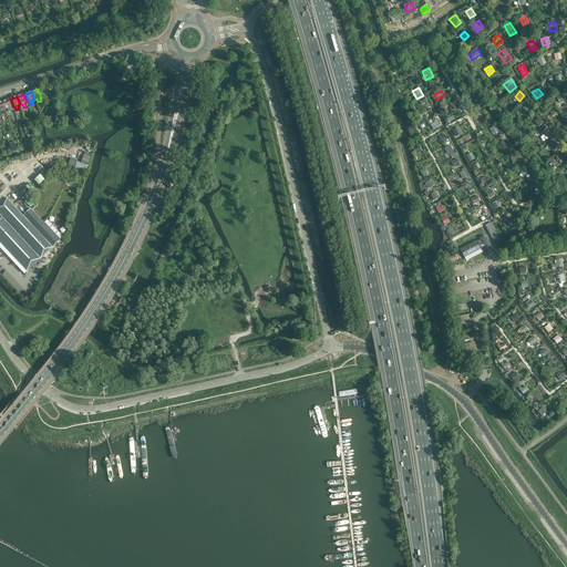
[(11,107),(9,100),(2,102),(6,110),(8,109),(9,112),(11,112),(10,107),(11,107)]
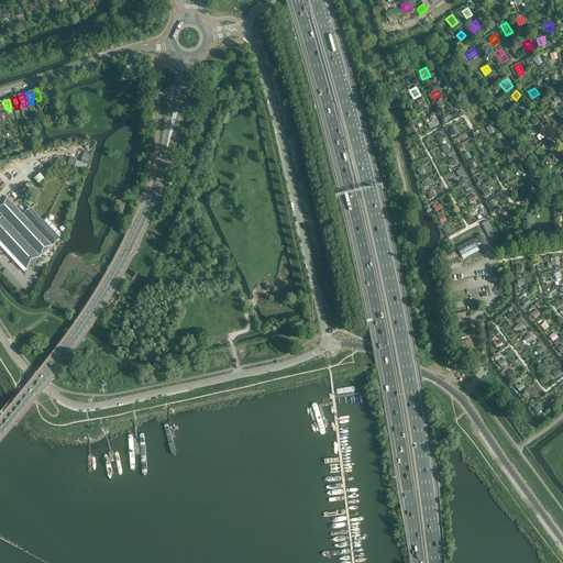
[(441,99),(433,103),(438,110),(444,106),(441,99)]
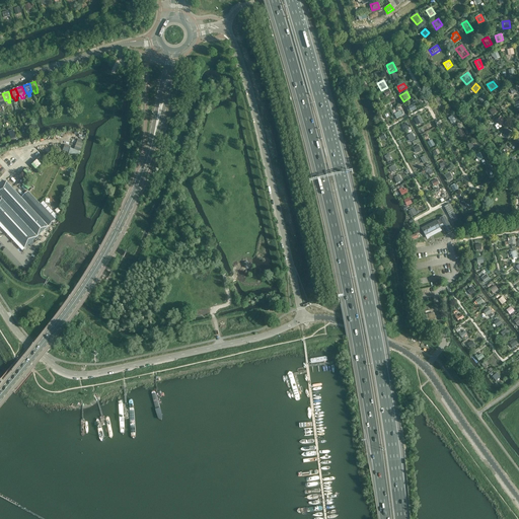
[(488,101),(482,92),(475,96),(482,105),(488,101)]
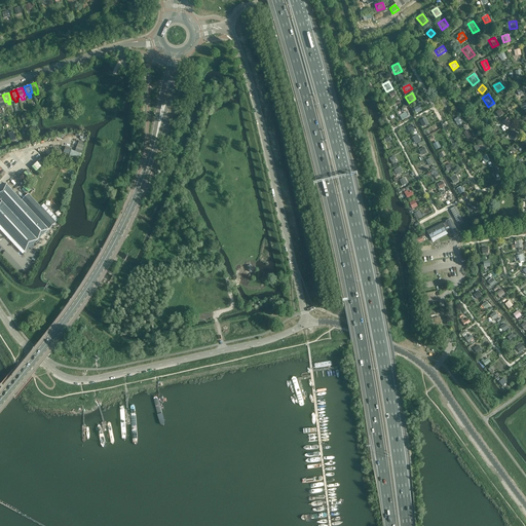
[(449,107),(443,98),(437,103),(444,111),(449,107)]
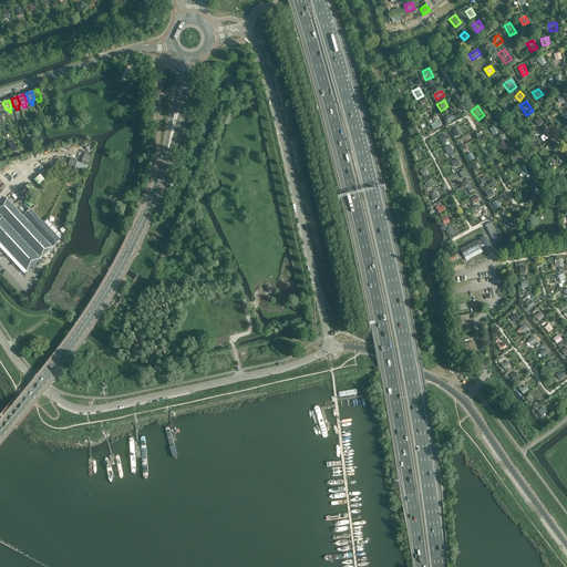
[(534,121),(538,126),(544,123),(539,117),(534,121)]
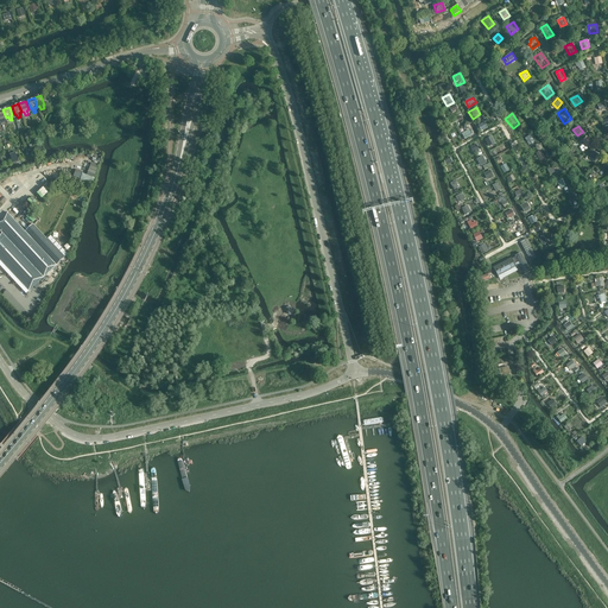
[(472,135),(468,128),(460,133),(463,140),(472,135)]
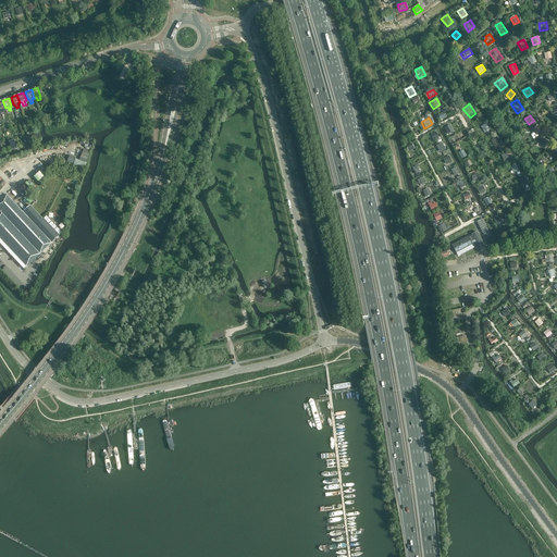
[(454,132),(450,124),(445,127),(448,135),(454,132)]
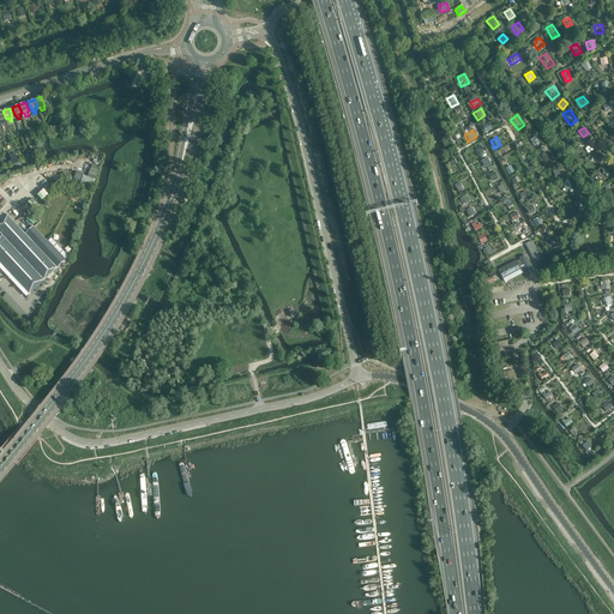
[(599,145),(591,137),(585,143),(591,151),(599,145)]
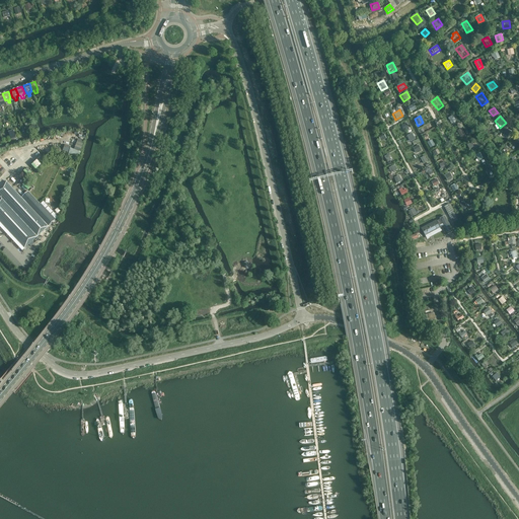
[(458,125),(452,117),(447,121),(453,129),(458,125)]
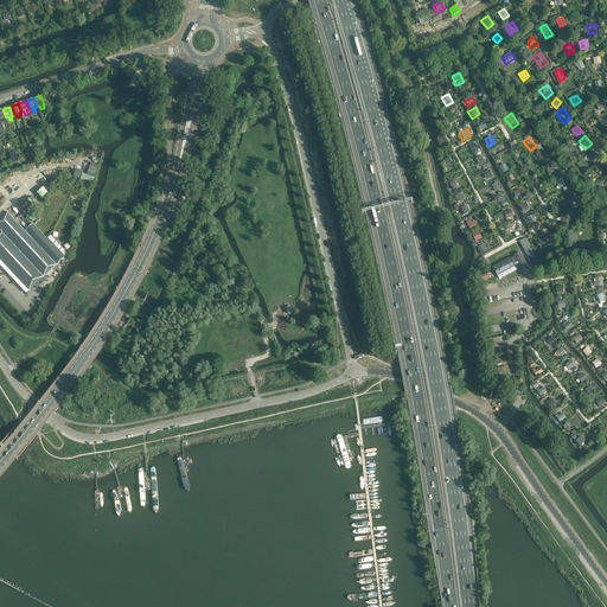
[(471,153),(479,149),(475,142),(468,147),(471,153)]
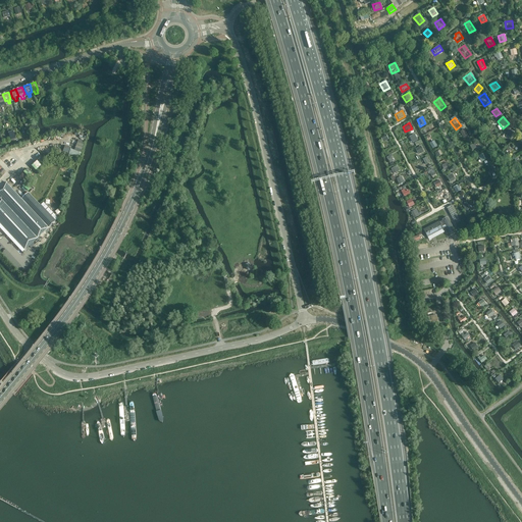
[(460,132),(463,138),(468,135),(465,128),(460,132)]
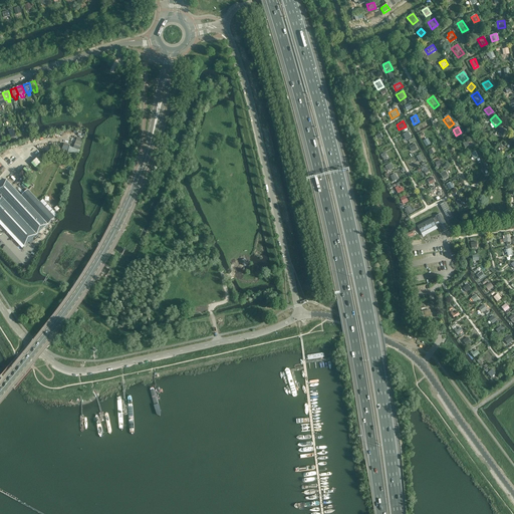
[(14,129),(9,131),(12,139),(17,137),(14,129)]
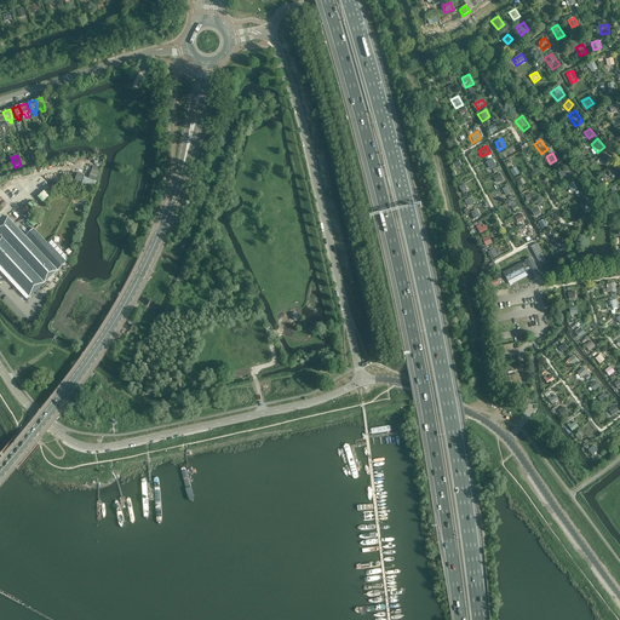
[(497,167),(493,159),(487,162),(489,170),(497,167)]
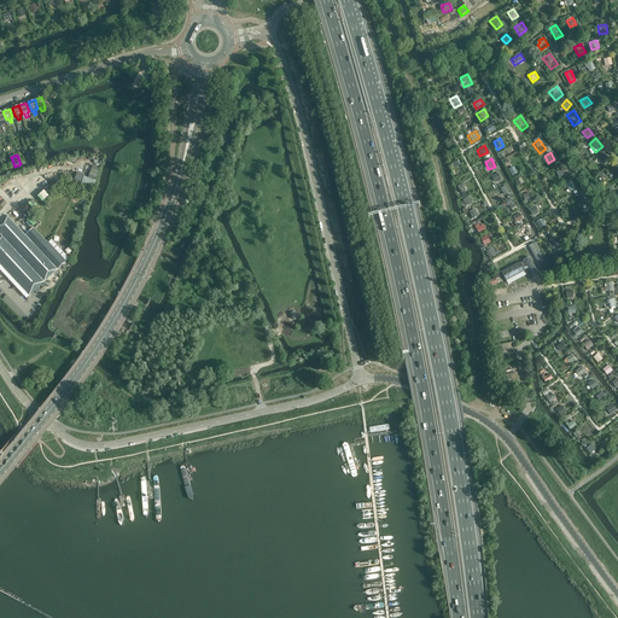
[(89,176),(77,173),(75,180),(94,187),(101,168),(93,164),(89,176)]
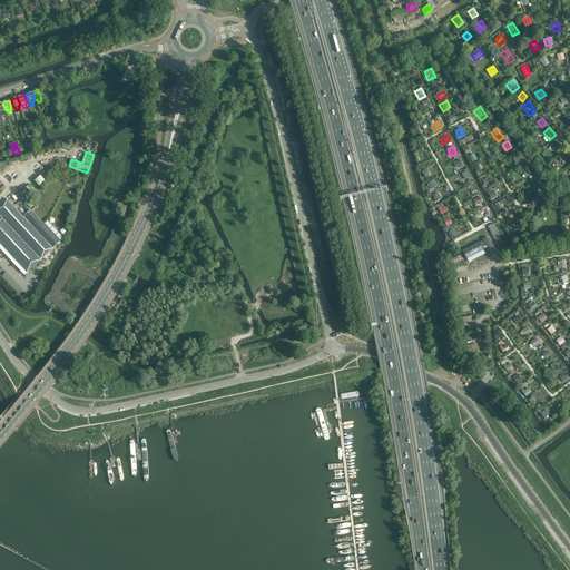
[(478,160),(472,151),(467,155),(471,164),(478,160)]
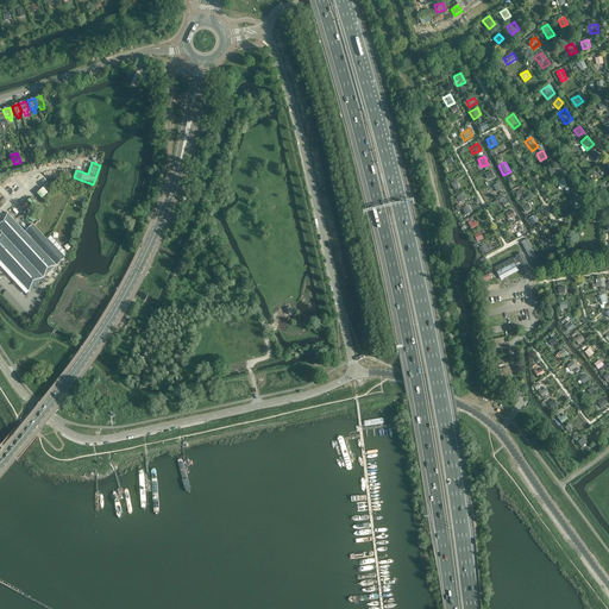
[(557,173),(550,163),(545,168),(552,176),(557,173)]
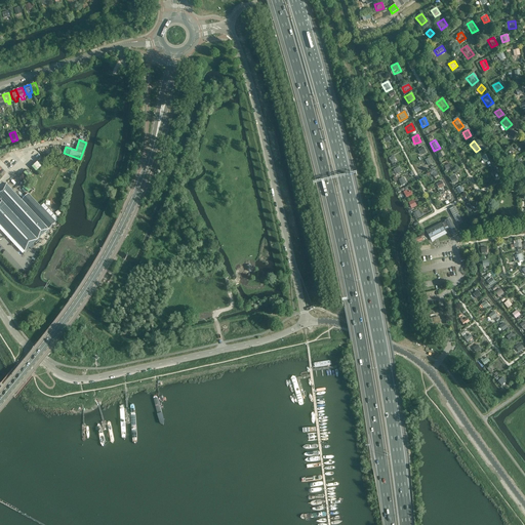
[(418,150),(421,156),(428,153),(423,147),(418,150)]
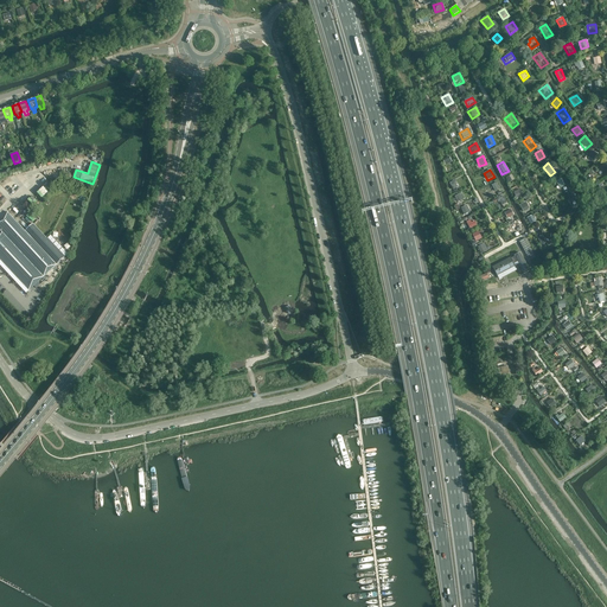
[(500,192),(496,181),(487,184),(493,196),(500,192)]
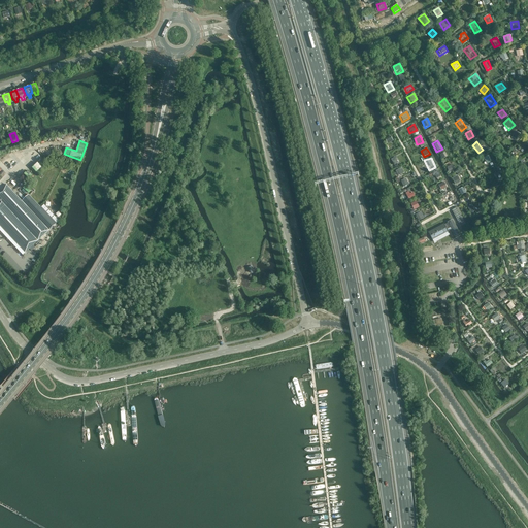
[(32,167),(37,172),(42,168),(37,162),(32,167)]
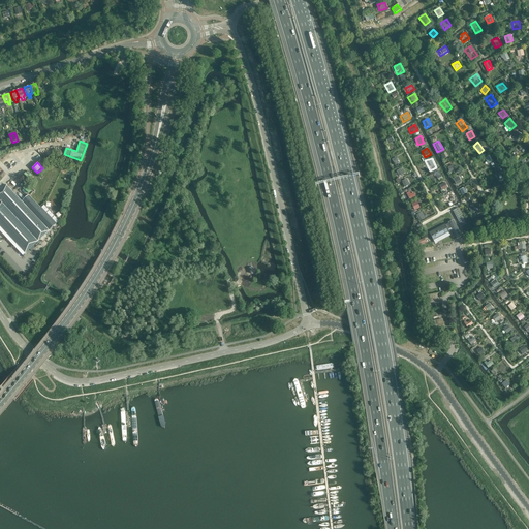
[(455,173),(450,163),(444,166),(448,176),(455,173)]
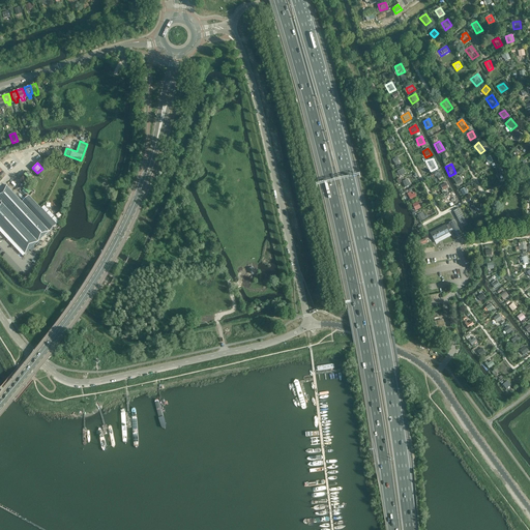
[(500,167),(493,172),(497,179),(505,175),(500,167)]
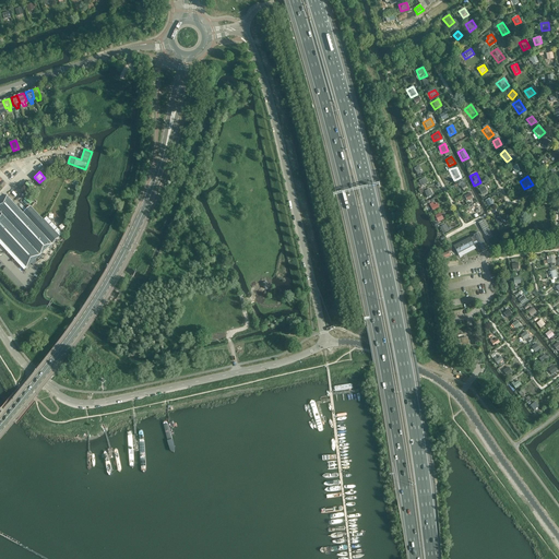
[(427,185),(423,177),(416,180),(420,188),(427,185)]
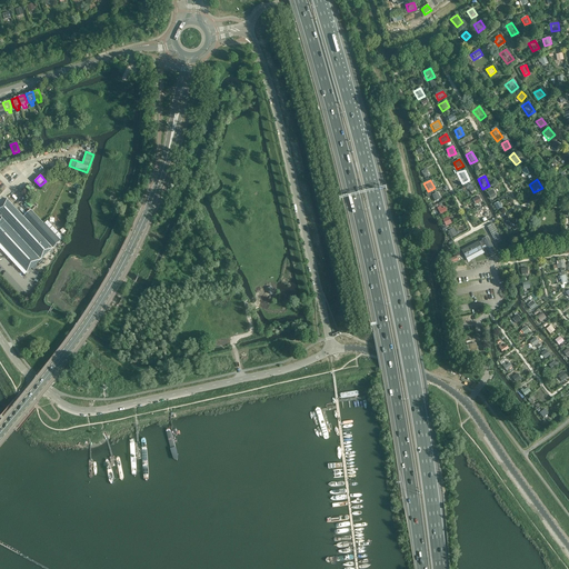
[(472,195),(478,191),(471,182),(467,186),(472,195)]
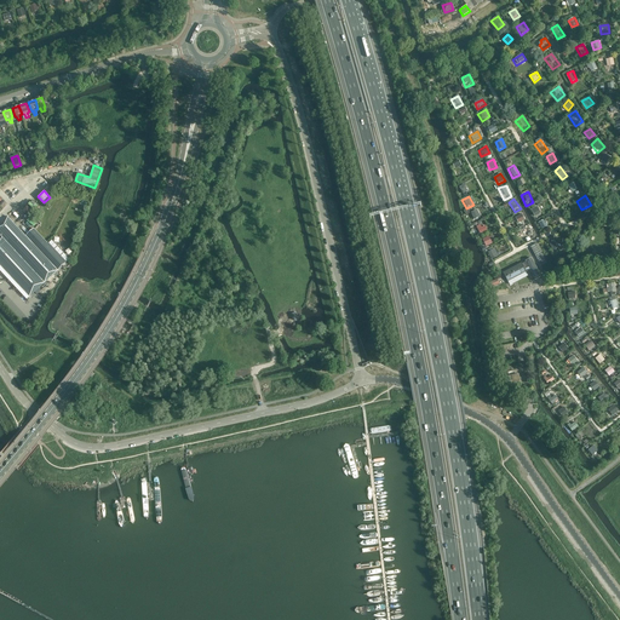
[(28,205),(34,210),(39,205),(34,200),(28,205)]
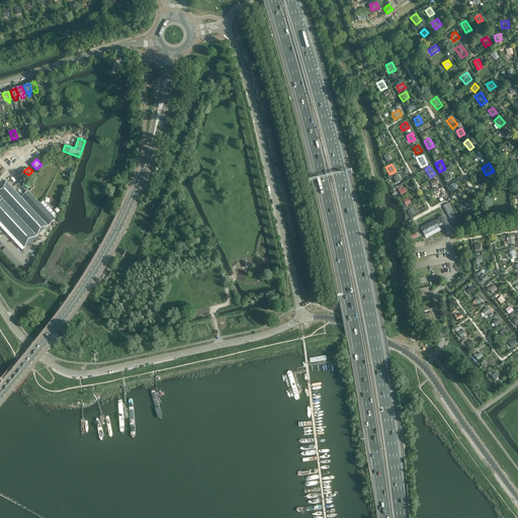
[(449,172),(444,174),(447,181),(452,178),(449,172)]
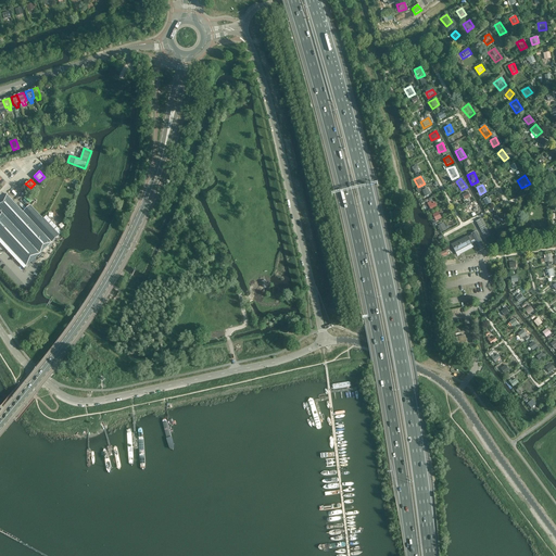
[(427,188),(421,190),(425,197),(430,194),(427,188)]
